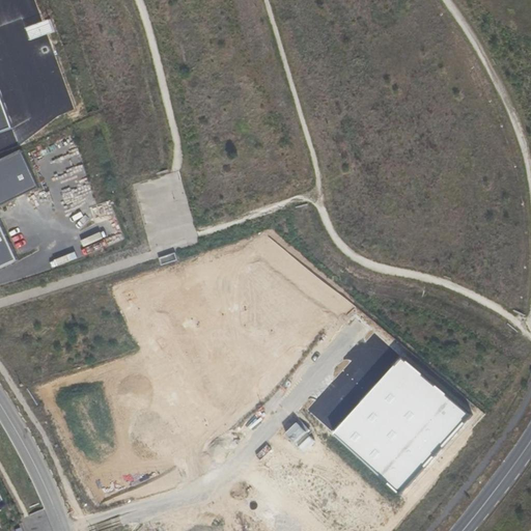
[(0,136),(15,131),(0,90),(0,136)]
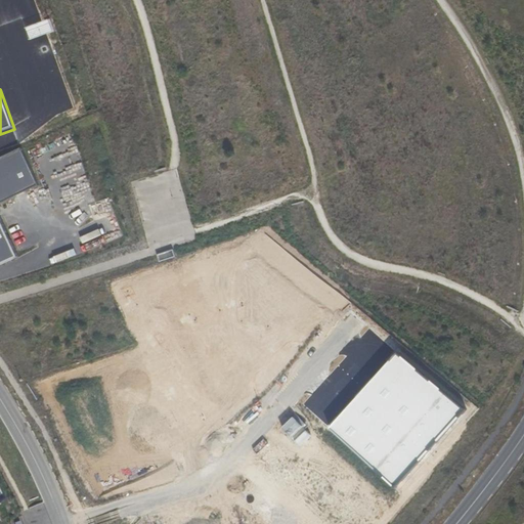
[(0,160),(0,205),(40,187),(22,149),(0,160)]
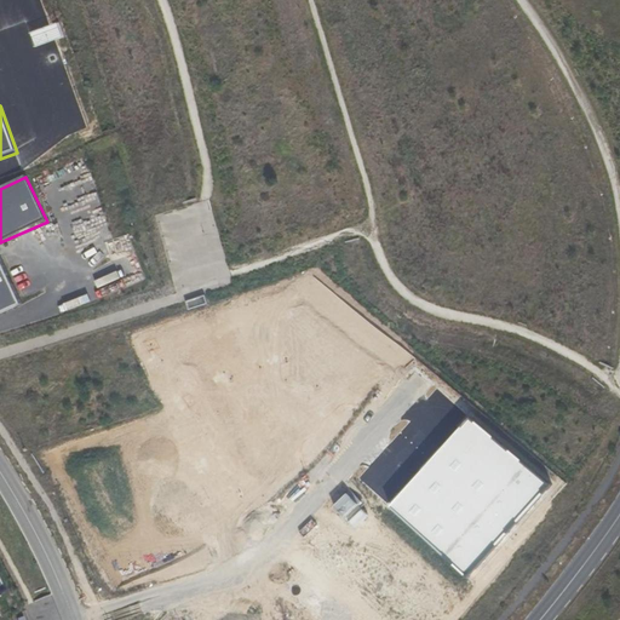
[(0,315),(22,305),(0,257),(0,315)]
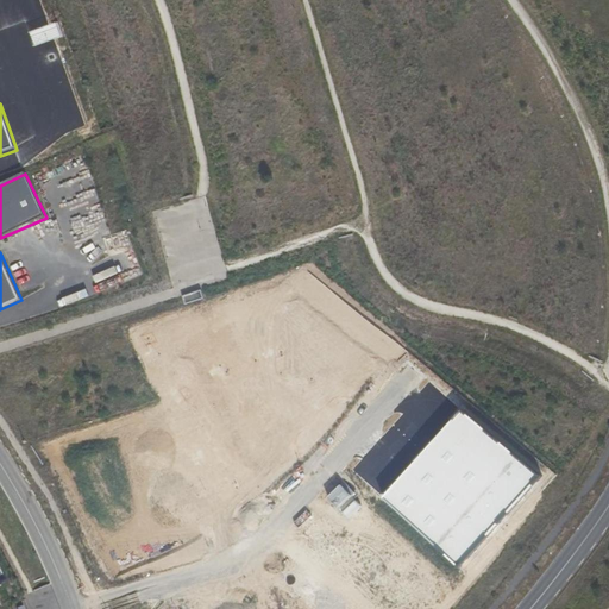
[(186,305),(203,297),(201,289),(182,296),(186,305)]
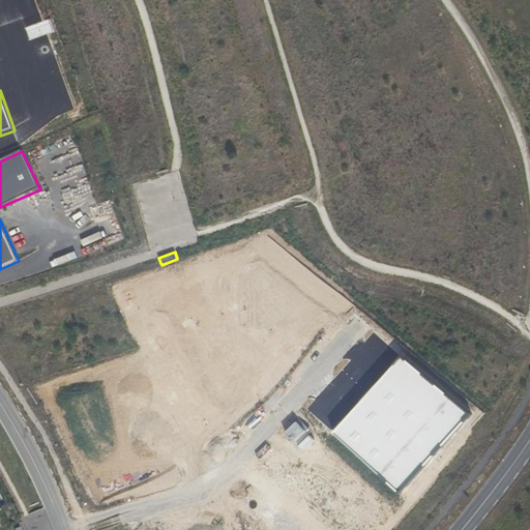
[(400,355),(331,432),(399,491),(467,414),(400,355)]
